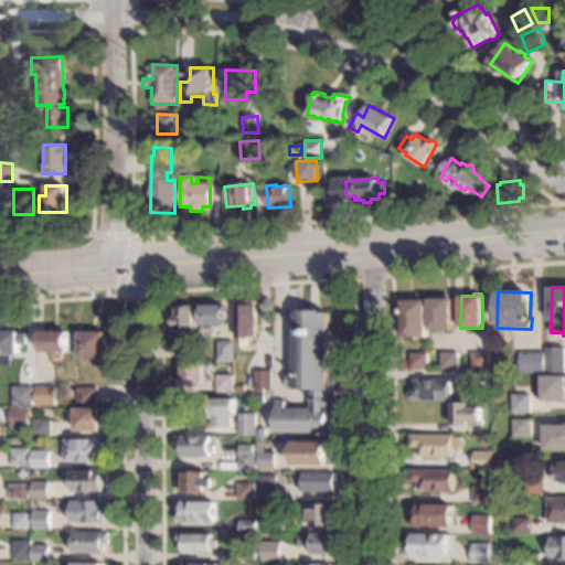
[(449,299),(452,299),(452,330),(429,330),(430,299),(444,299),(444,295),(449,295),(449,299)]
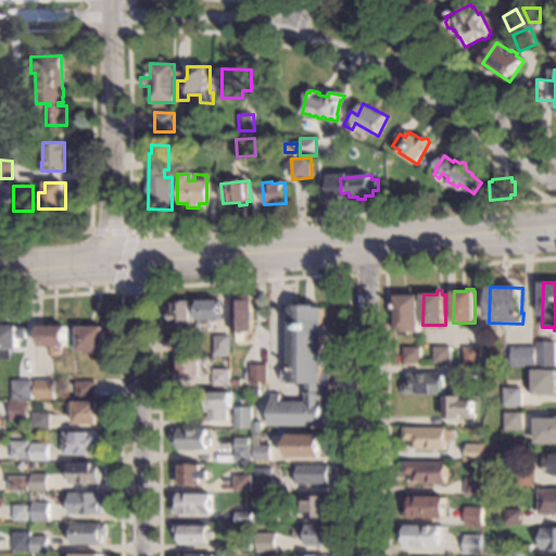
[(251,301),(253,301),(253,332),(232,332),(232,301),(234,301),(234,295),(251,297),(251,301)]
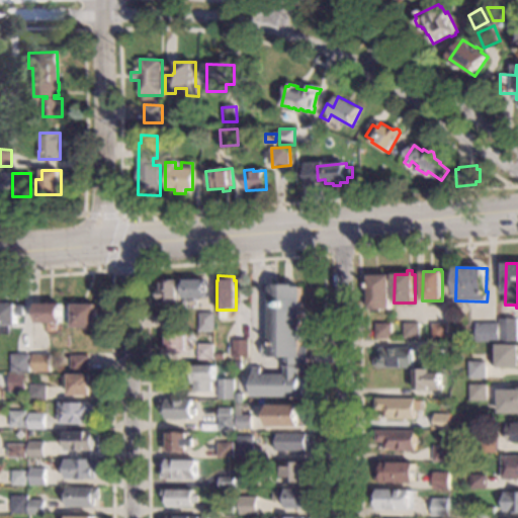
[(392,310),(380,310),(380,312),(371,312),(371,309),(369,309),(369,275),(392,276),(392,310)]
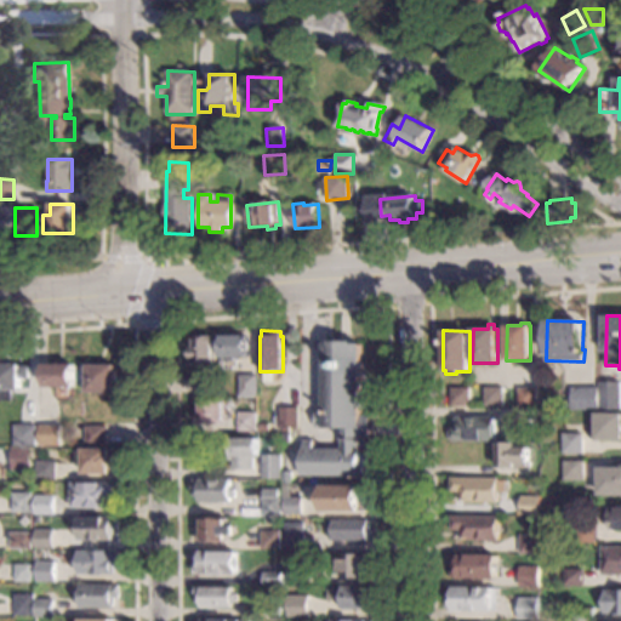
[(249,358),(237,358),(237,360),(232,360),(232,363),(227,363),(227,360),(221,360),(221,335),(249,335),(249,358)]
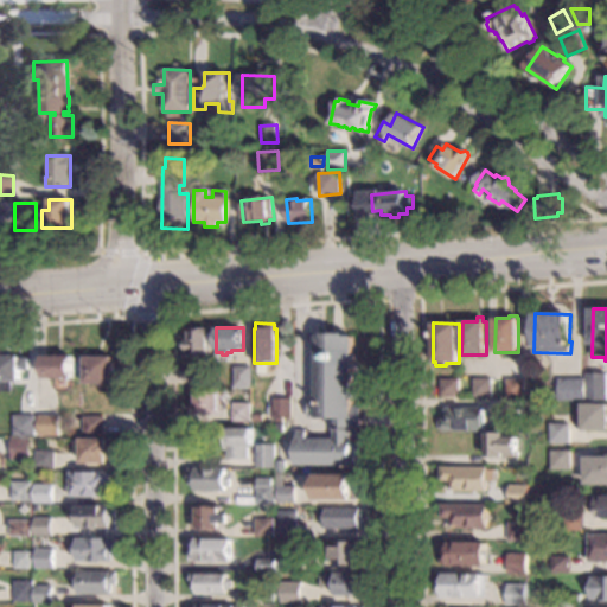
[(211,353),(203,353),(203,356),(198,356),(198,353),(190,353),(190,352),(187,352),(187,349),(185,349),(185,342),(187,342),(187,336),(191,336),(191,330),(211,330),(211,353)]
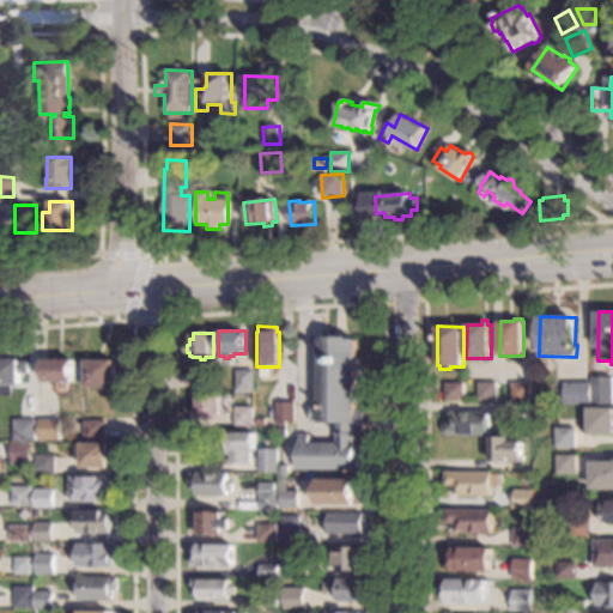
[(351,339),(358,339),(358,410),(365,410),(365,422),(365,435),(357,435),(357,456),(360,456),(360,457),(363,457),(363,471),(362,471),(362,473),(346,473),(346,471),(299,469),(299,435),(311,435),(311,443),(339,443),(340,423),(313,423),(313,404),(321,405),(321,339),(328,339),(328,338),(340,338),(351,338),(351,339)]
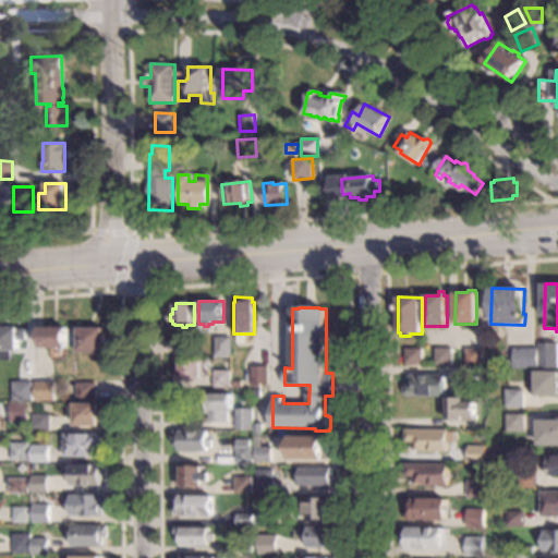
[(8,327),(20,327),(20,329),(26,329),(26,340),(19,340),(19,351),(12,351),(12,361),(0,361),(0,325),(8,325),(8,327)]
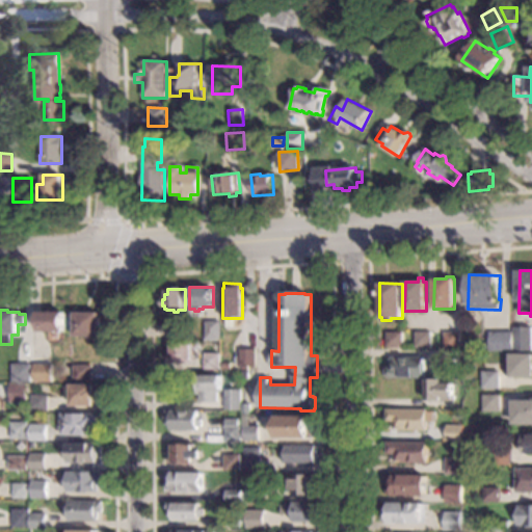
[(57,313),(65,313),(64,333),(38,331),(38,313),(49,313),(49,311),(57,311),(57,313)]
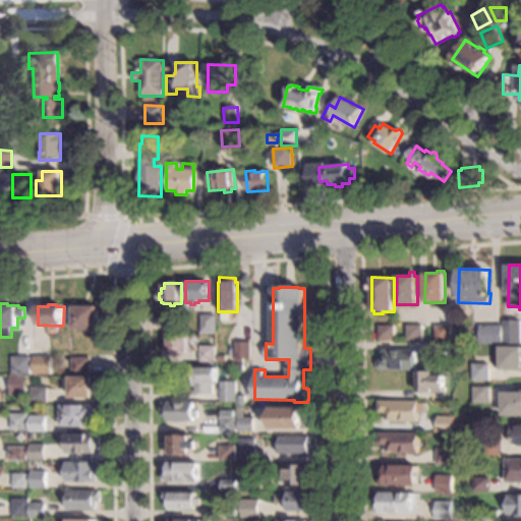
[(88,306),(98,306),(98,315),(100,315),(100,320),(98,320),(97,330),(73,330),(73,306),(82,306),(83,304),(88,304),(88,306)]
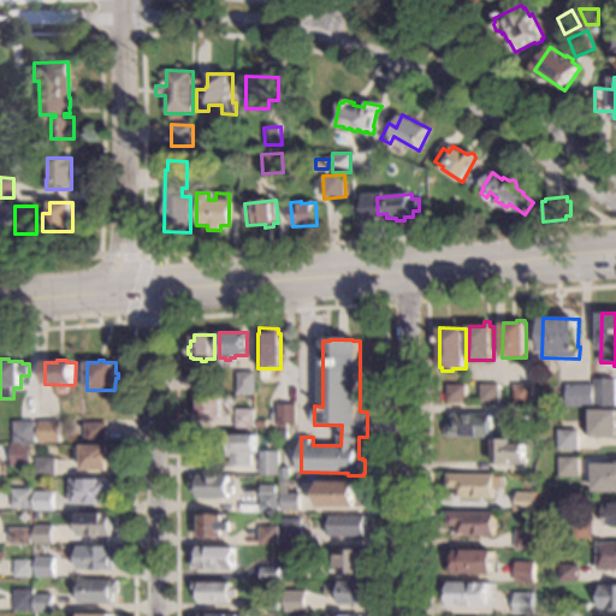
[(256,395),(237,394),(237,372),(256,372),(256,395)]
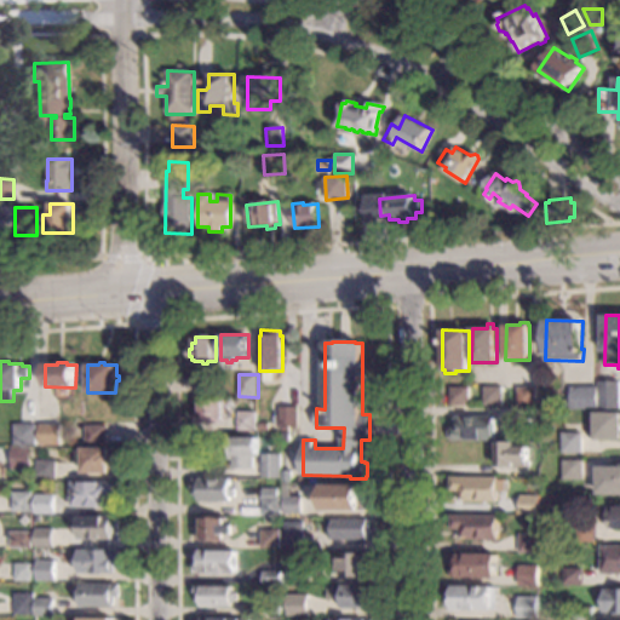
[(217,396),(197,395),(197,375),(217,377),(217,396)]
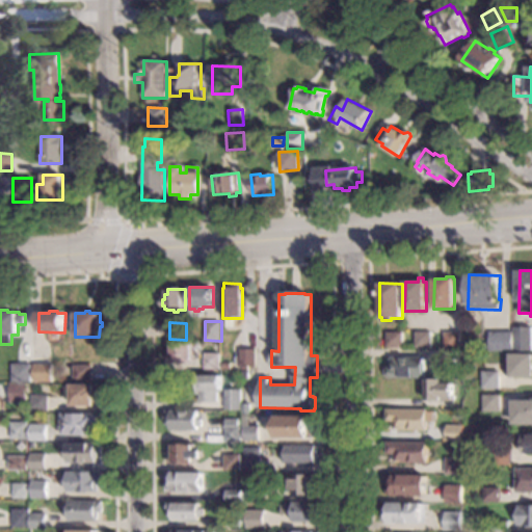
[(531,351),(515,351),(515,327),(531,327),(531,351)]
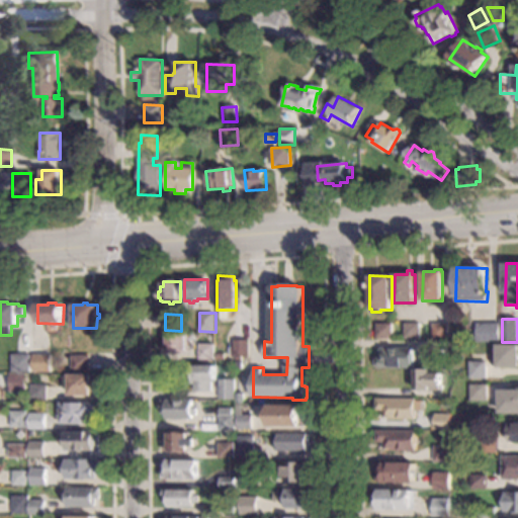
[(500,343),(478,342),(479,323),(501,323),(500,343)]
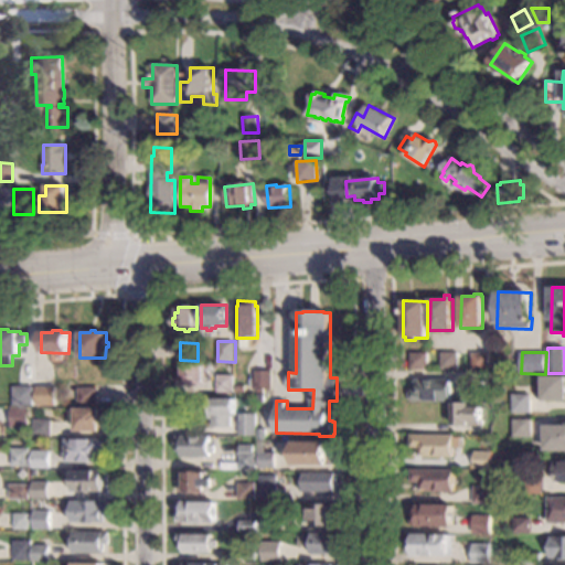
[(426,370),(409,370),(409,353),(427,353),(426,370)]
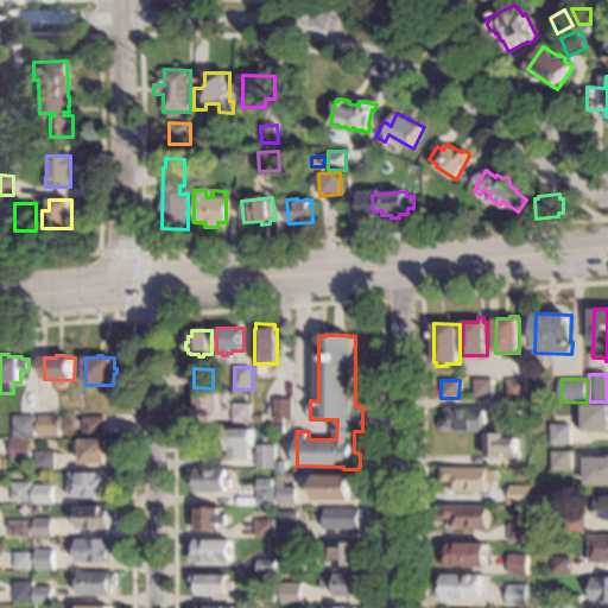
[(493,380),(492,398),(473,398),(474,380),(493,380)]
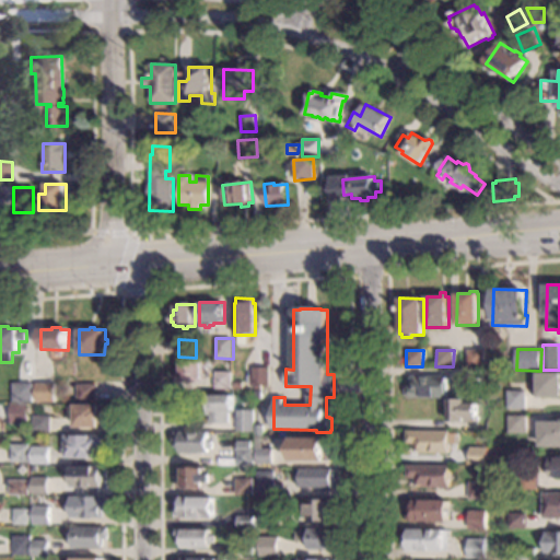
[(483,350),(483,366),(467,366),(467,350),(483,350)]
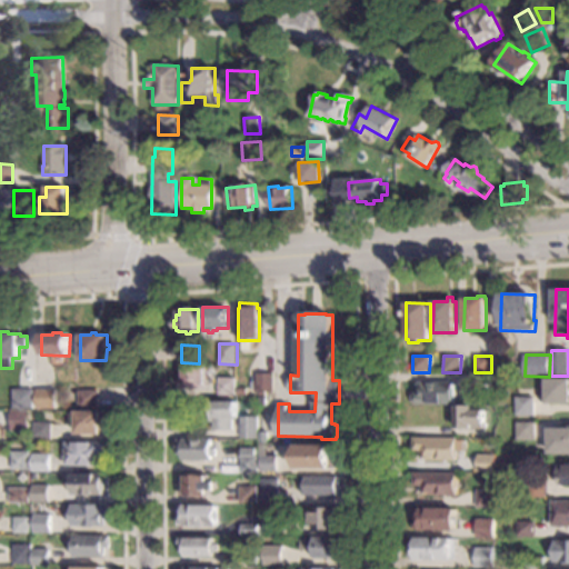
[(208,389),(185,388),(185,387),(182,387),(182,378),(185,378),(185,367),(208,367),(208,389)]
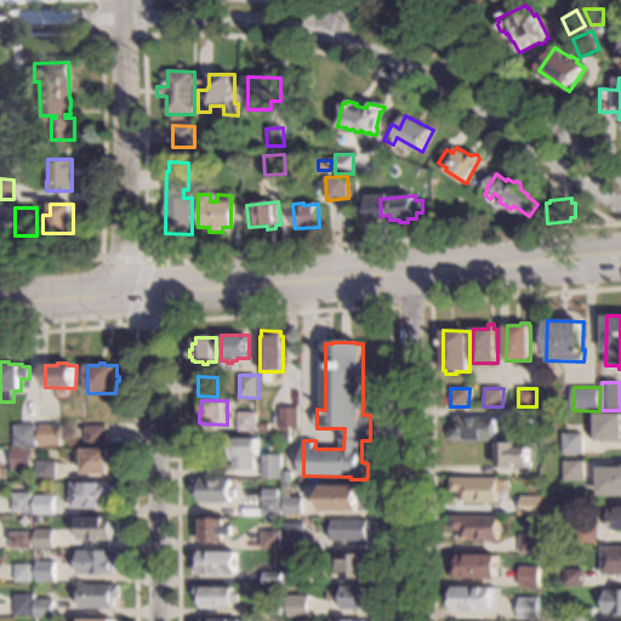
[(300,427),(291,427),(291,432),(281,432),(281,427),(280,427),(280,408),(300,408),(300,427)]
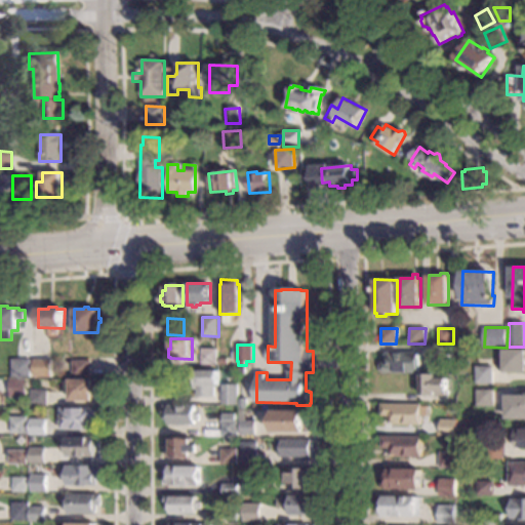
[(451,357),(434,357),(434,347),(436,347),(451,347),(451,357)]
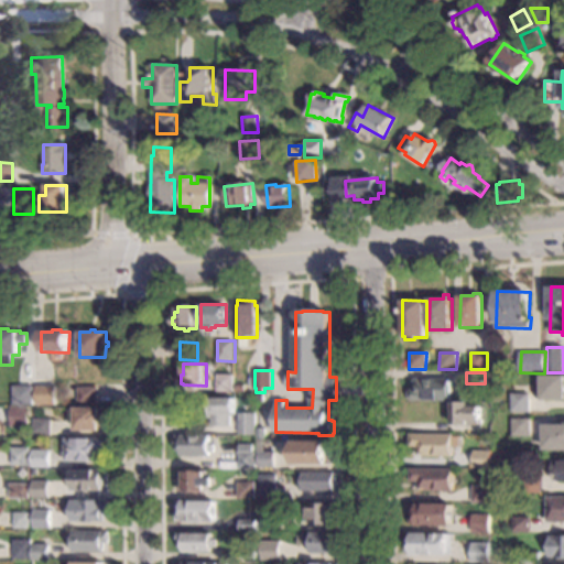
[(234,392),(217,392),(217,375),(234,375),(234,392)]
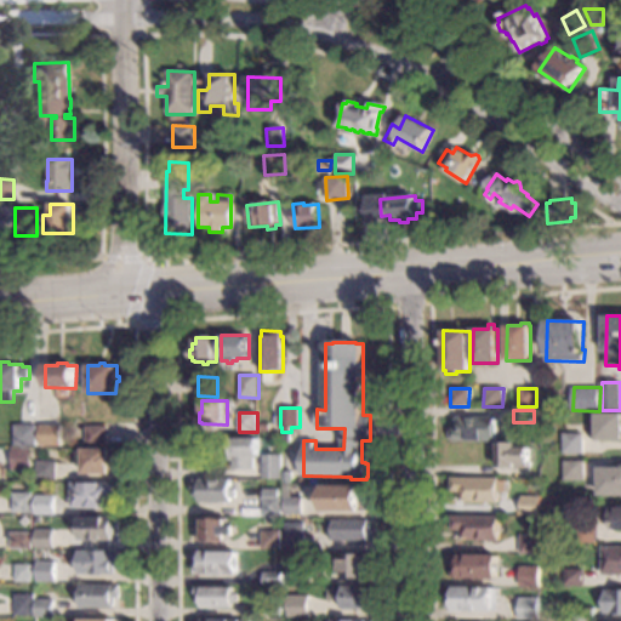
[(620,442),(598,442),(598,414),(620,414),(620,442)]
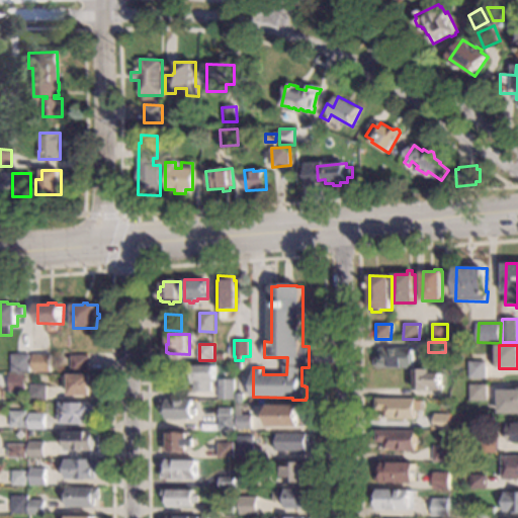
[(413,368),(377,367),(374,365),(374,359),(377,357),(377,349),(380,349),(380,347),(414,348),(413,368)]
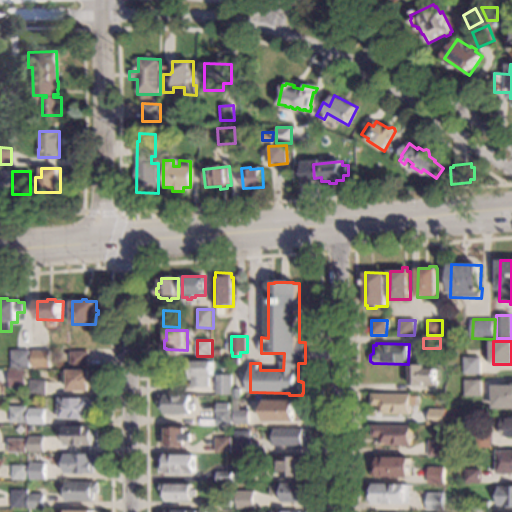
[(30,368),(12,368),(12,350),(13,350),(30,350),(30,368)]
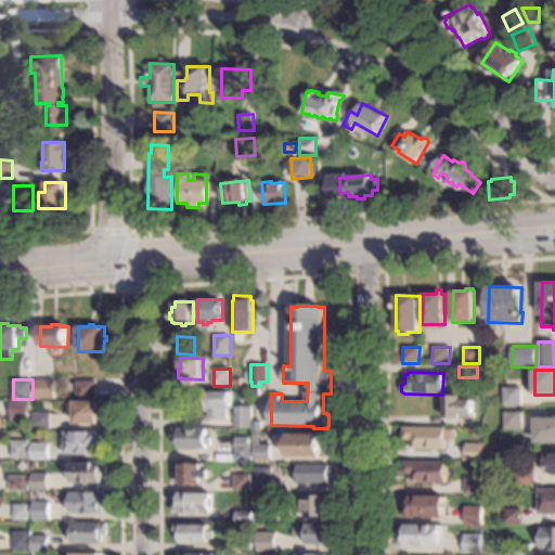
[(53,397),(35,397),(35,381),(53,382),(53,397)]
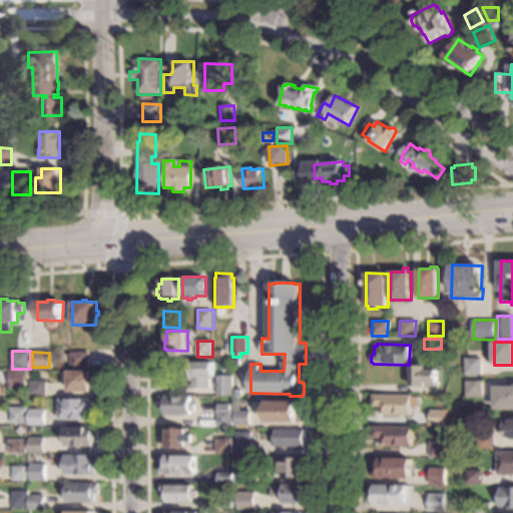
[(88,367),(70,367),(70,352),(88,353),(88,367)]
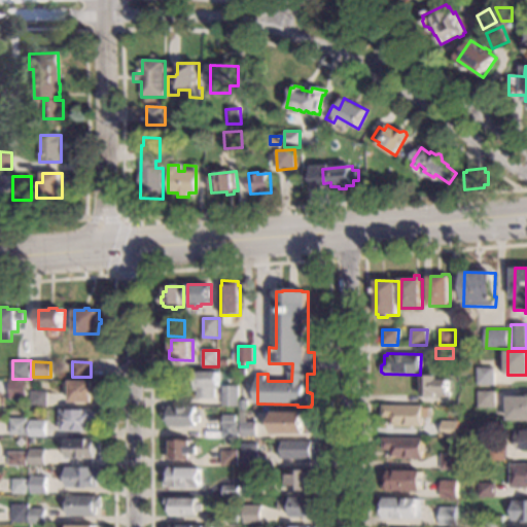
[(495,385),(478,385),(478,367),(495,367),(495,385)]
